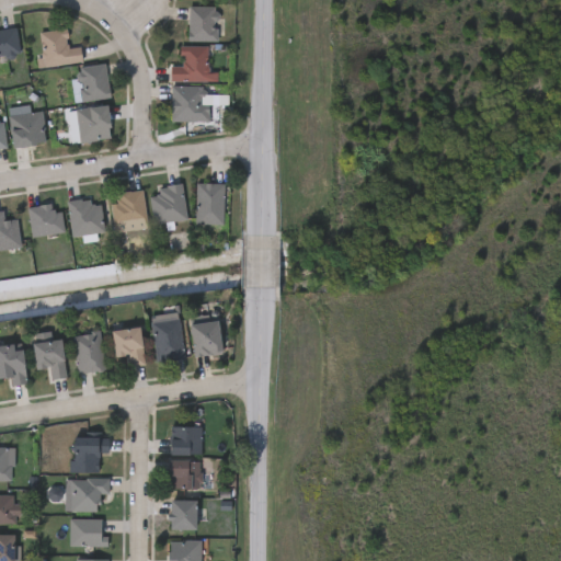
[(217,41),(187,41),(187,6),(217,6),(217,41)]
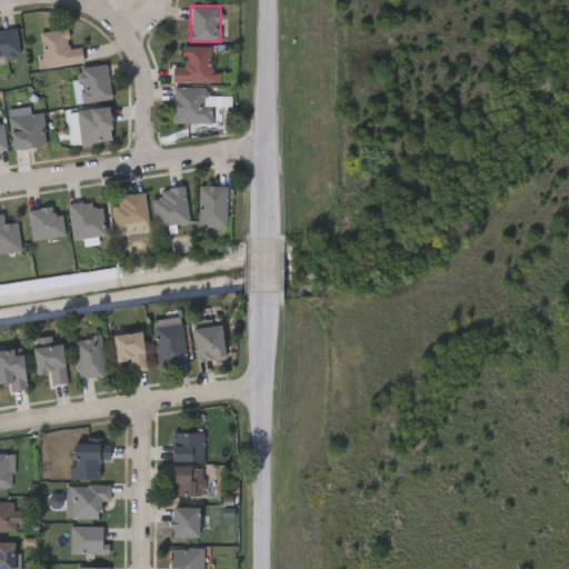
[(0,58),(0,29),(16,28),(19,57),(0,58)]
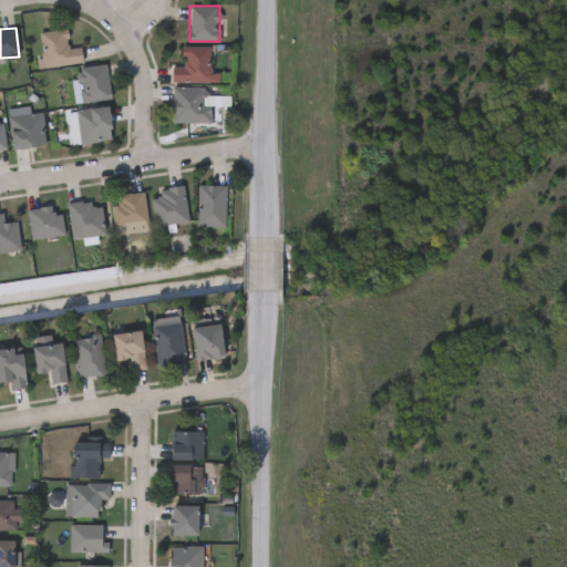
[(39,32),(65,28),(69,48),(80,47),(82,61),(45,68),(39,32)]
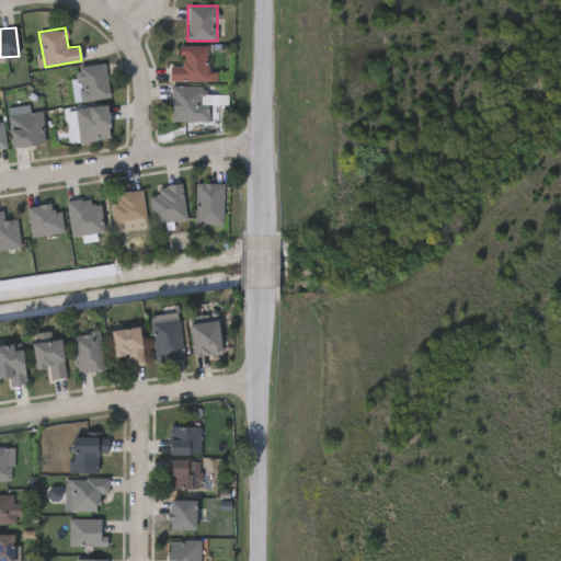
[(181,45),(207,45),(206,69),(217,69),(217,81),(170,81),(170,64),(181,65),(181,45)]
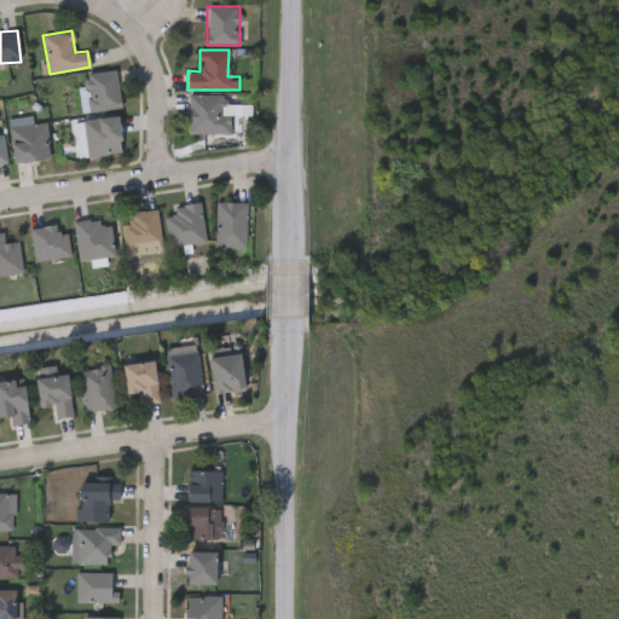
[(84,111),(81,88),(86,87),(84,74),(116,70),(121,108),(84,111)]
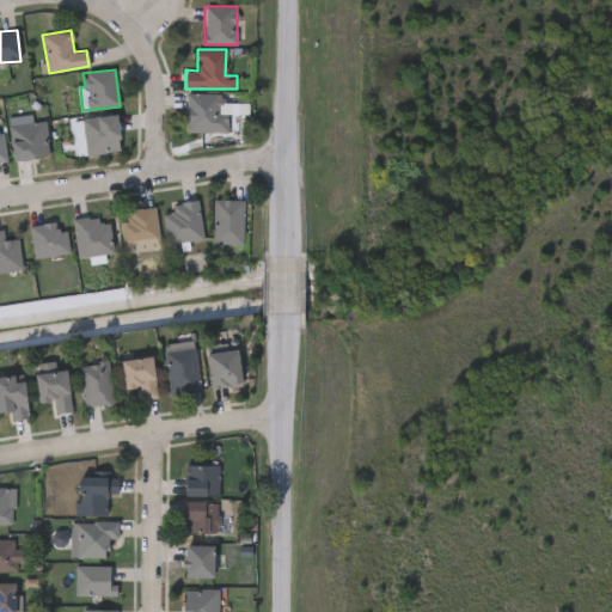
[(185,93),(227,93),(227,133),(185,133),(185,93)]
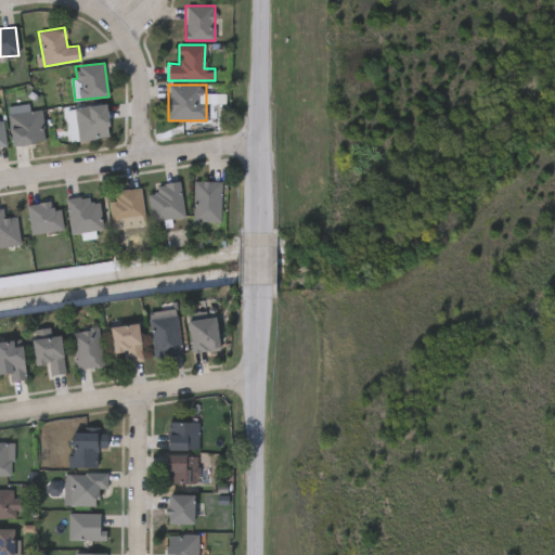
[(108,138),(75,141),(72,107),(105,104),(108,138)]
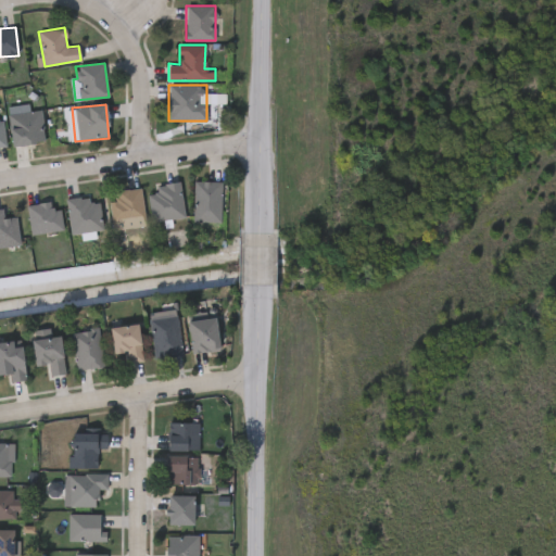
[(9,114),(41,111),(45,142),(12,146),(9,114)]
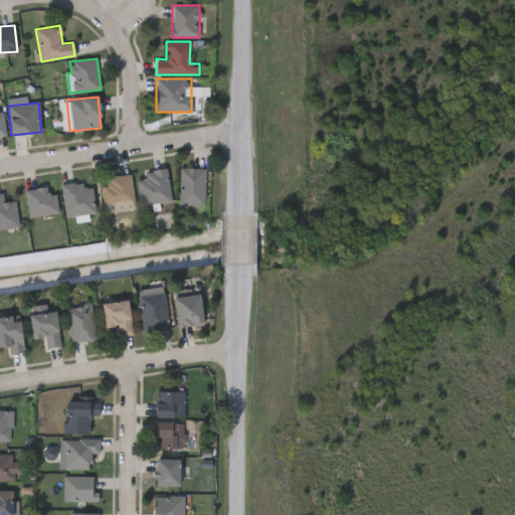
[(205,168),(205,205),(180,205),(180,168),(205,168)]
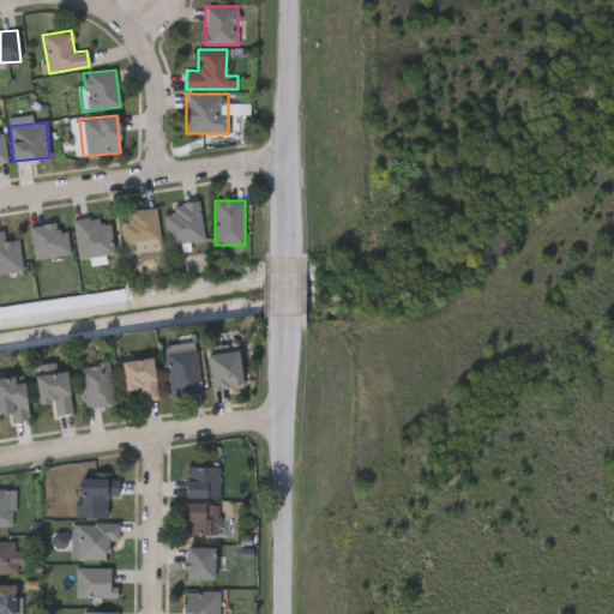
[(203,240),(167,245),(163,215),(173,214),(173,204),(199,202),(203,240)]
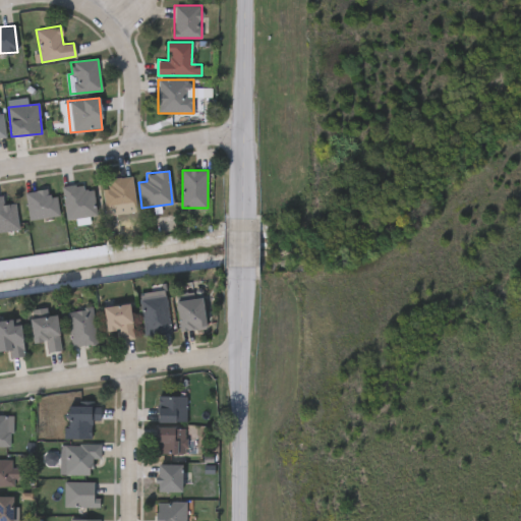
[(135,211),(106,215),(103,188),(110,187),(109,179),(131,176),(135,211)]
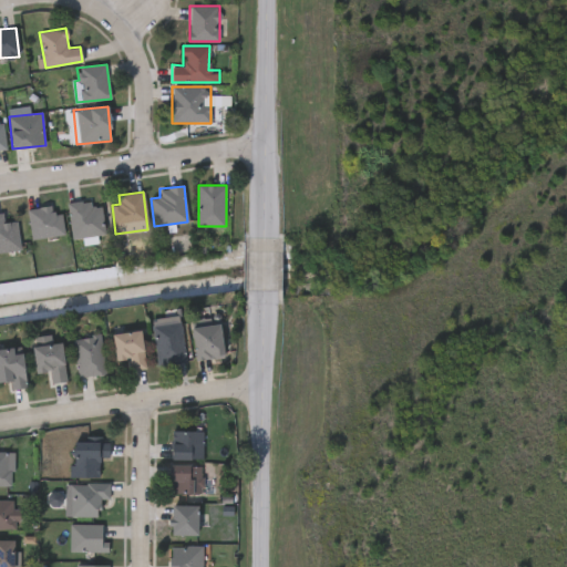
[(102,206),(105,234),(72,238),(68,203),(91,199),(92,207),(102,206)]
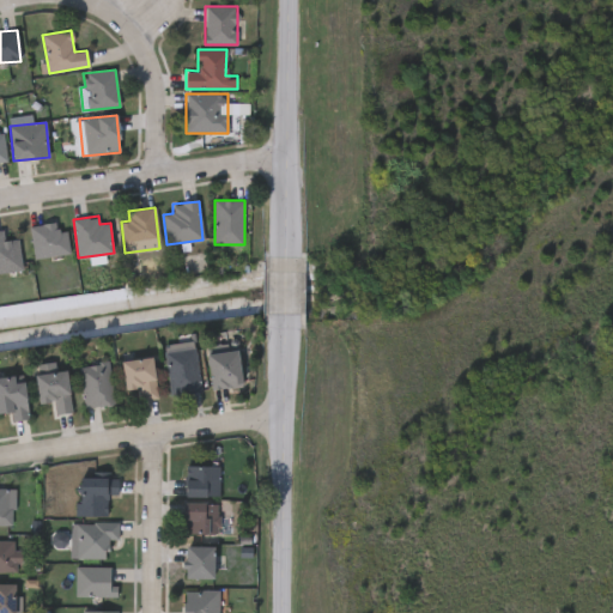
[(70,253),(35,259),(29,226),(56,222),(58,231),(65,230),(70,253)]
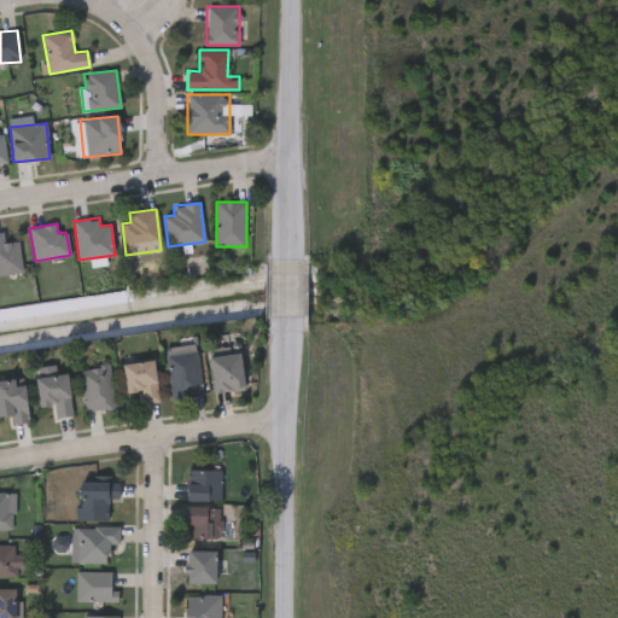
[(19,242),(21,273),(0,273),(0,233),(1,233),(3,243),(19,242)]
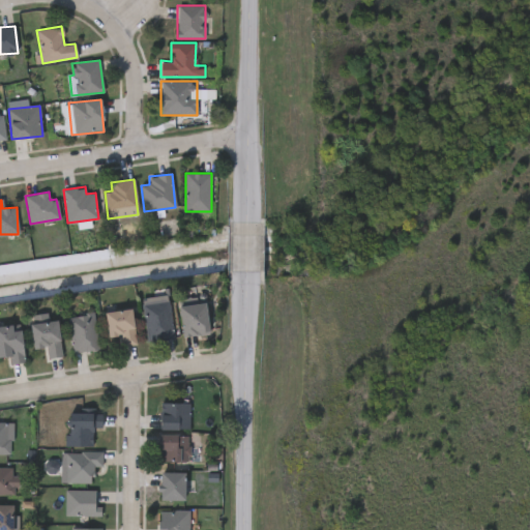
[(142,298),(168,295),(173,339),(147,342),(142,298)]
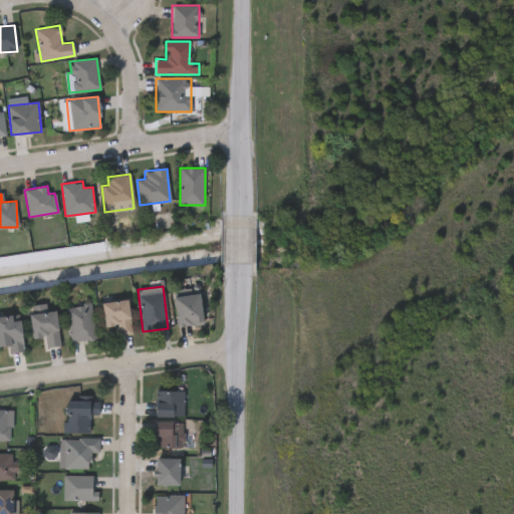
[(177,325),(174,296),(199,293),(202,323),(177,325)]
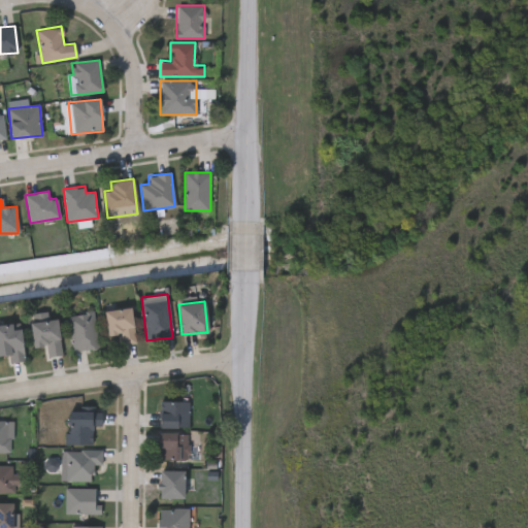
[(104,310),(131,307),(135,343),(122,344),(121,334),(107,335),(104,310)]
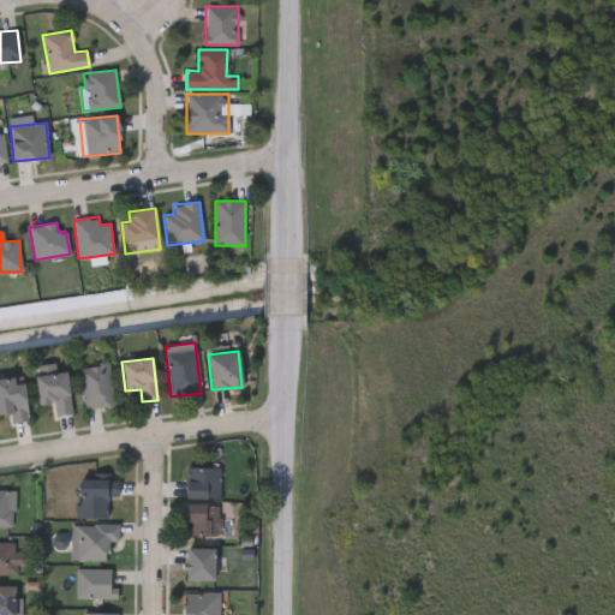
[(79,366),(109,364),(114,406),(84,408),(79,366)]
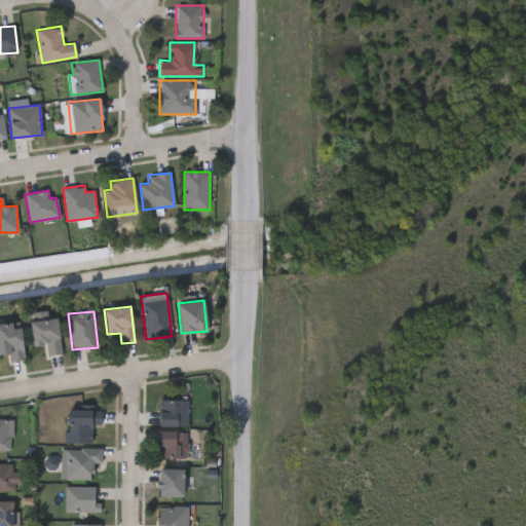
[(47,355),(46,344),(32,345),(30,320),(57,317),(61,353),(47,355)]
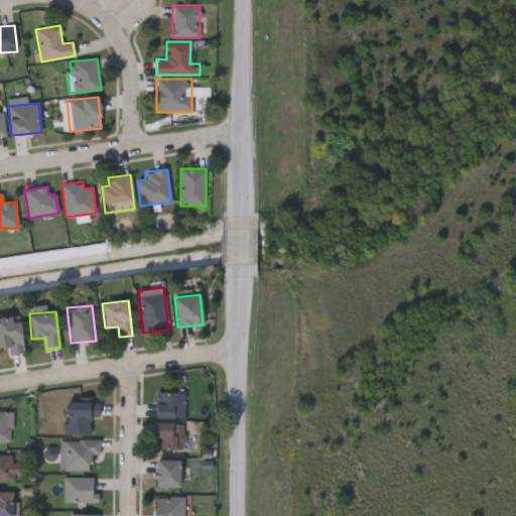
[(0,316),(19,315),(23,353),(8,355),(7,346),(0,347),(0,316)]
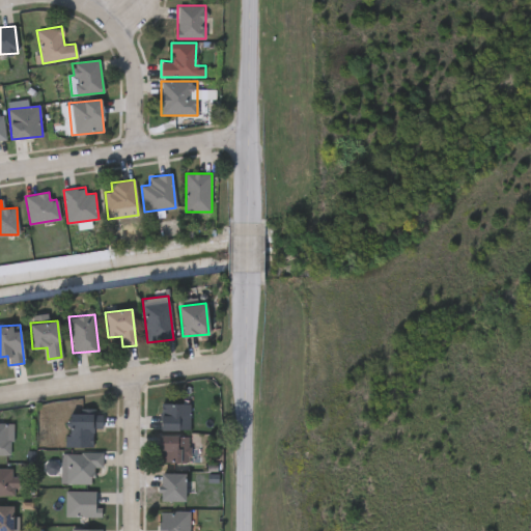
[(161,430),(161,403),(190,403),(190,430),(161,430)]
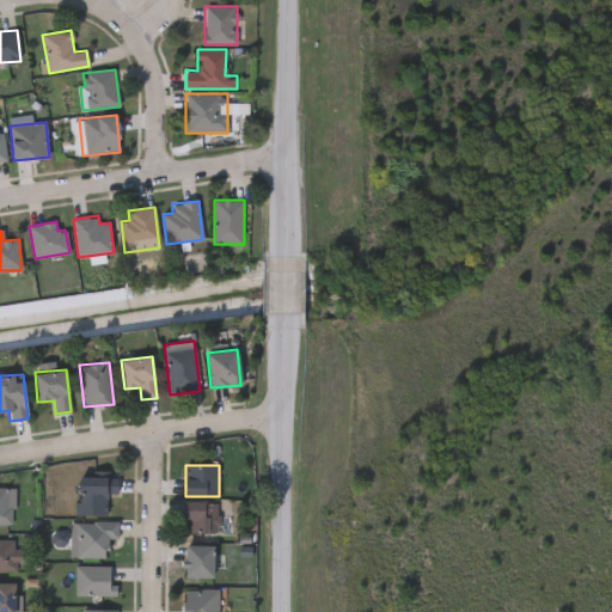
[(106,515),(77,515),(77,472),(117,473),(117,494),(106,494),(106,515)]
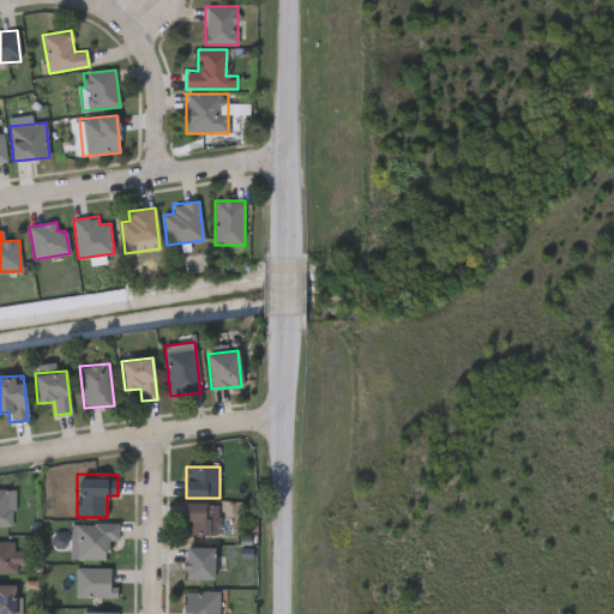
[(0,525),(0,489),(10,489),(10,525),(0,525)]
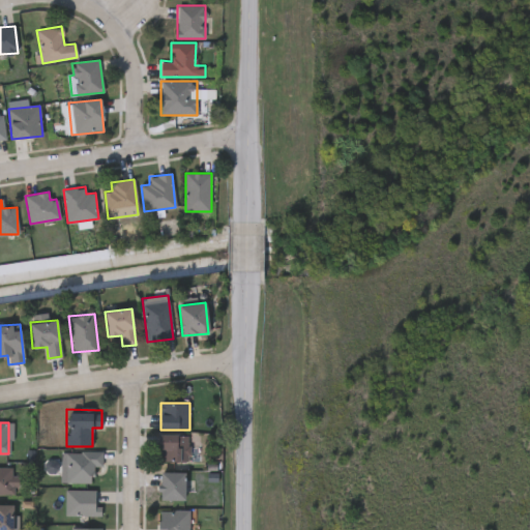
[(187,435),(187,447),(200,447),(200,462),(158,462),(158,435),(187,435)]
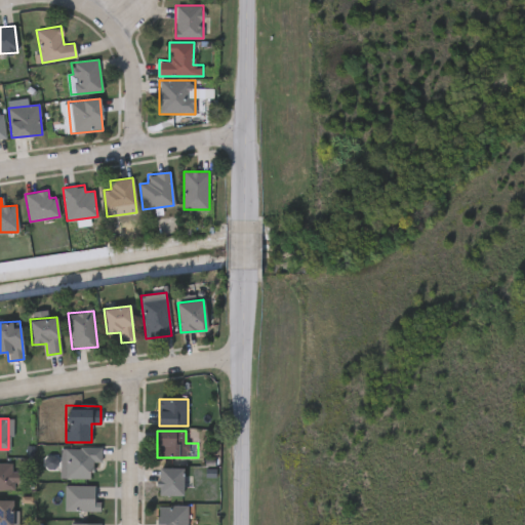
[(66,448),(101,448),(101,462),(91,462),(91,479),(66,479),(66,448)]
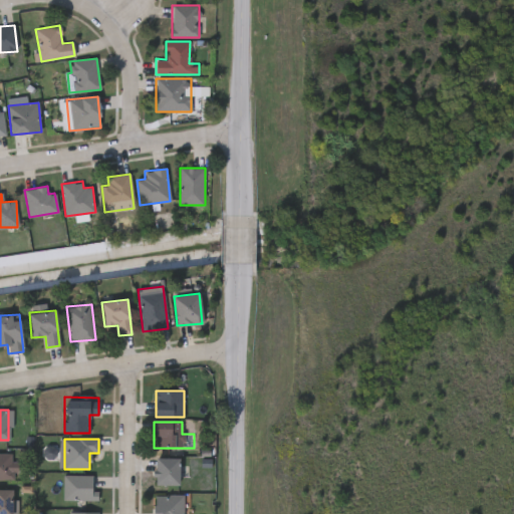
[(0,479),(0,453),(15,453),(15,479),(0,479)]
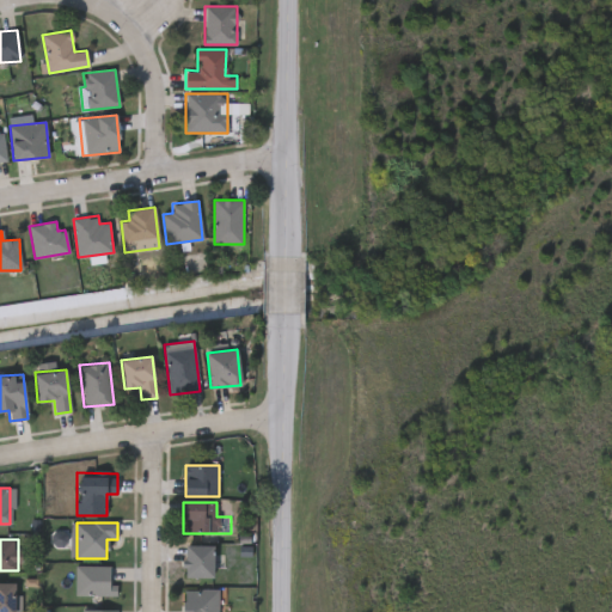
[(184,577),(184,545),(213,545),(213,577),(184,577)]
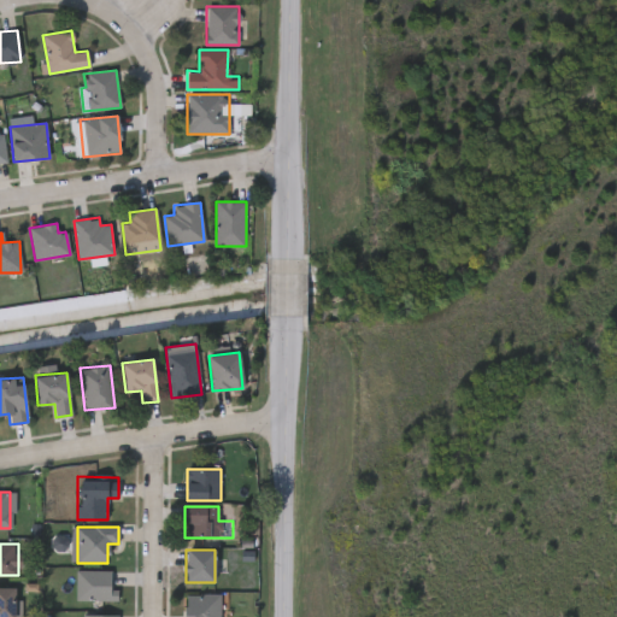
[(111,587),(118,587),(118,600),(76,600),(76,570),(111,570),(111,587)]
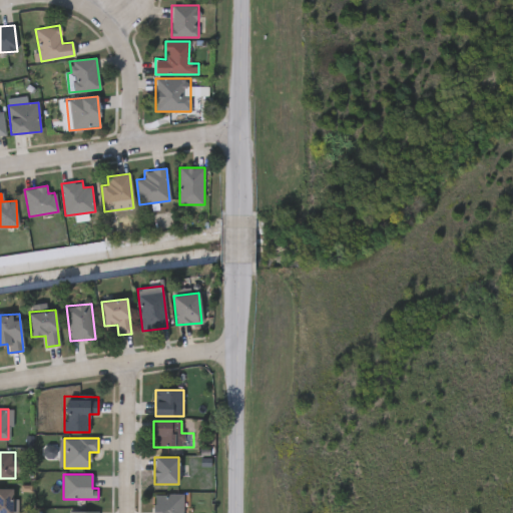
[(0,512),(0,489),(12,489),(12,512),(0,512)]
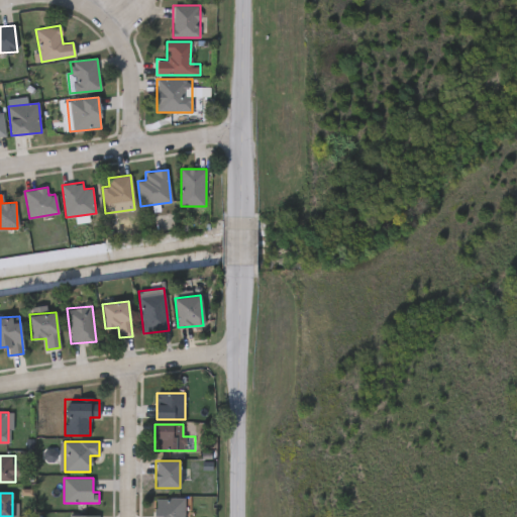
[(184,497),(184,516),(154,516),(154,497),(184,497)]
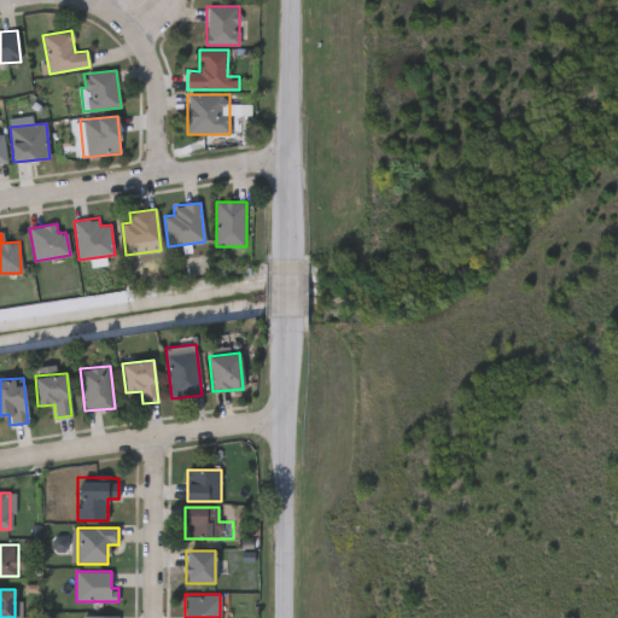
All buildings are outlined.
